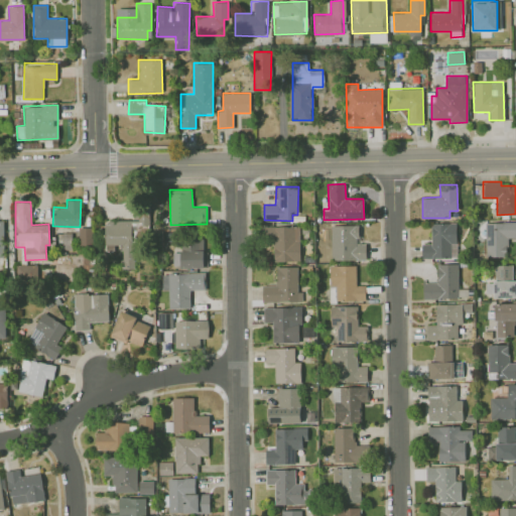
[(148,239),(149,210),(133,209),(133,220),(105,220),(105,250),(118,250),(118,268),(134,268),(134,239),(148,239)]
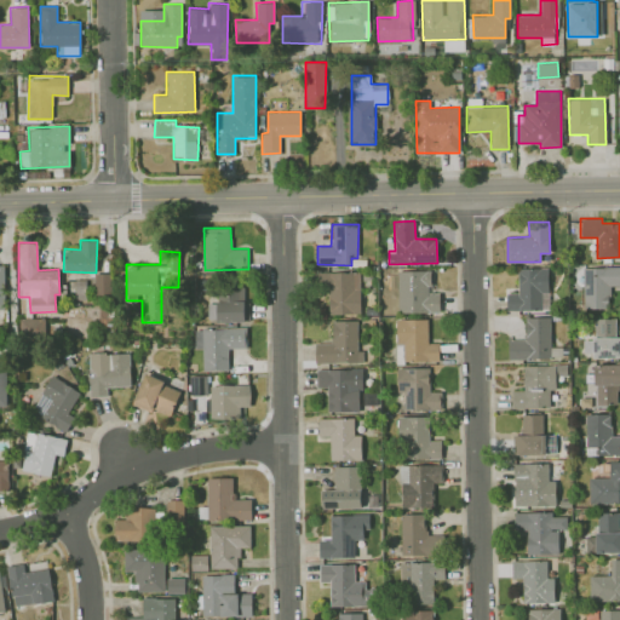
[(584,309),(609,308),(609,286),(619,286),(619,267),(583,267),(584,309)]
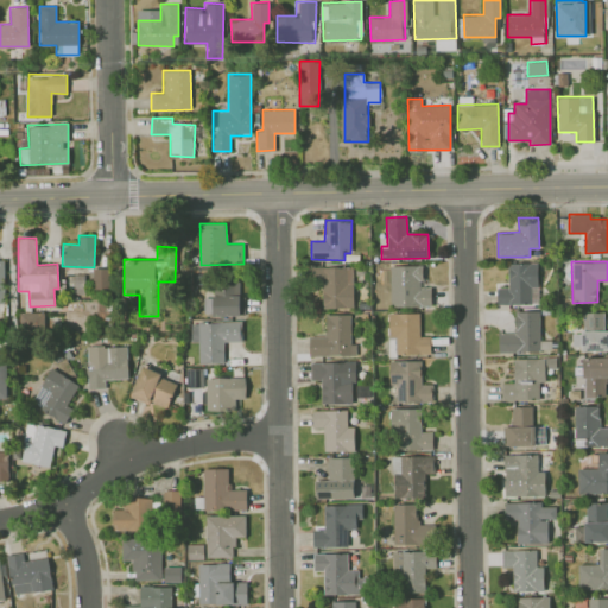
[(507,264),(507,287),(496,287),(496,304),(538,304),(538,263),(507,264)]
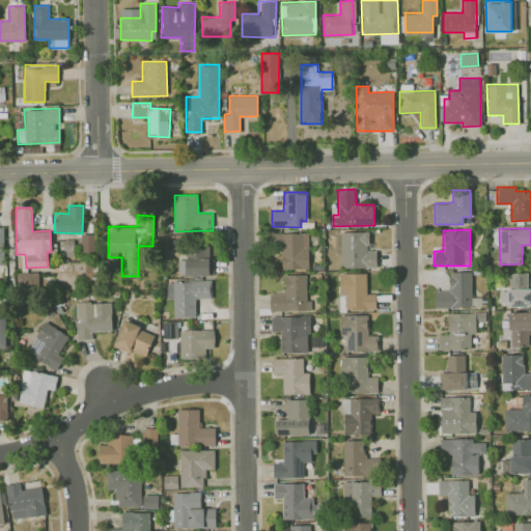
[(369,231),(340,231),(340,268),(376,267),(376,250),(369,250),(369,231)]
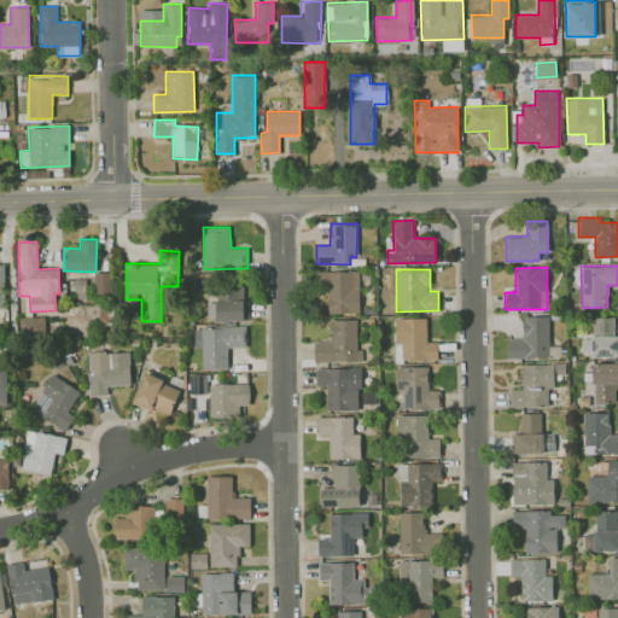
[(327,313),(360,312),(359,270),(319,272),(319,290),(327,289),(327,313)]
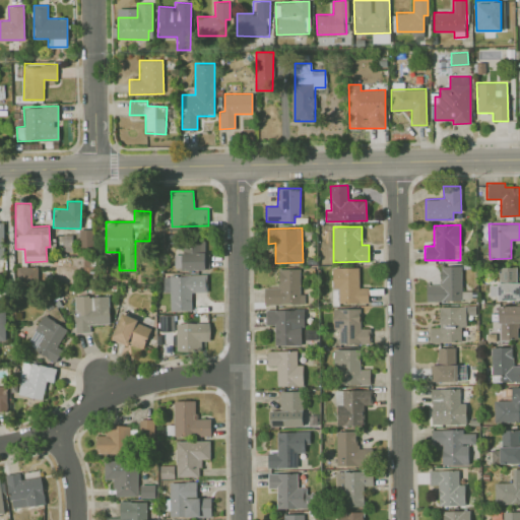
[(93,246),(92,229),(78,229),(79,247),(93,246)]
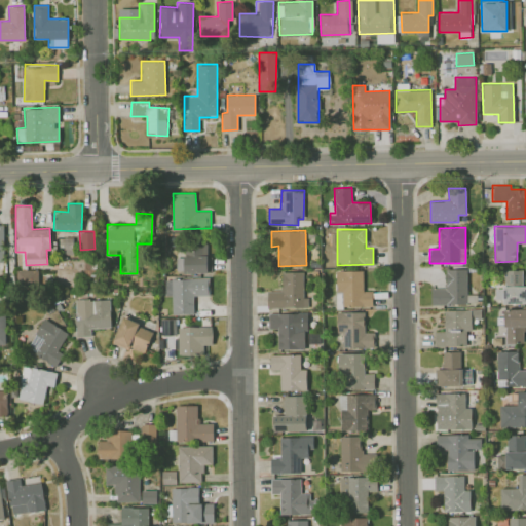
[(175,257),(176,272),(208,272),(207,245),(185,245),(185,257),(175,257)]
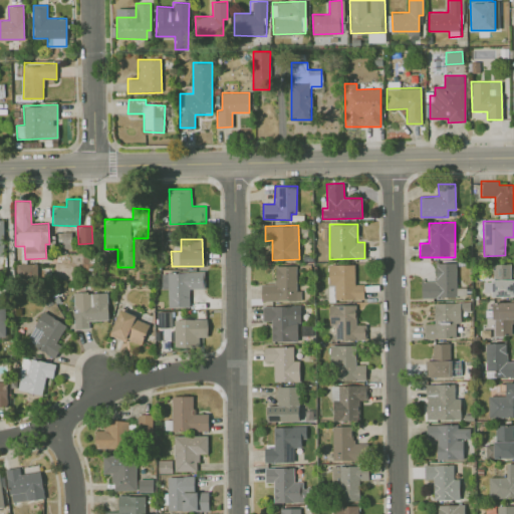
[(457,297),(456,262),(435,263),(435,281),(421,282),(421,297),(457,297)]
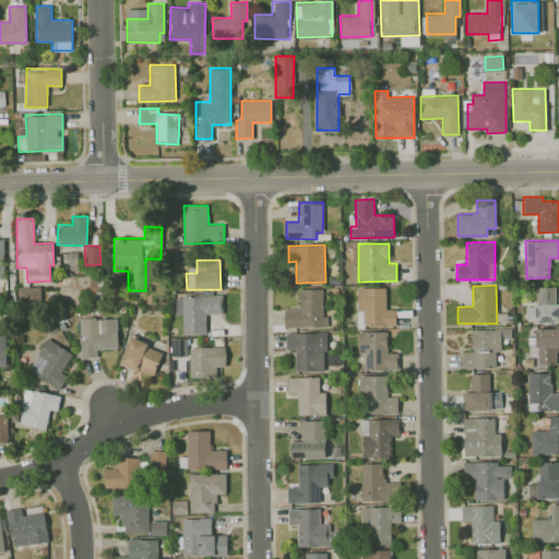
[(39,287),(18,286),(18,305),(39,305),(39,287)]
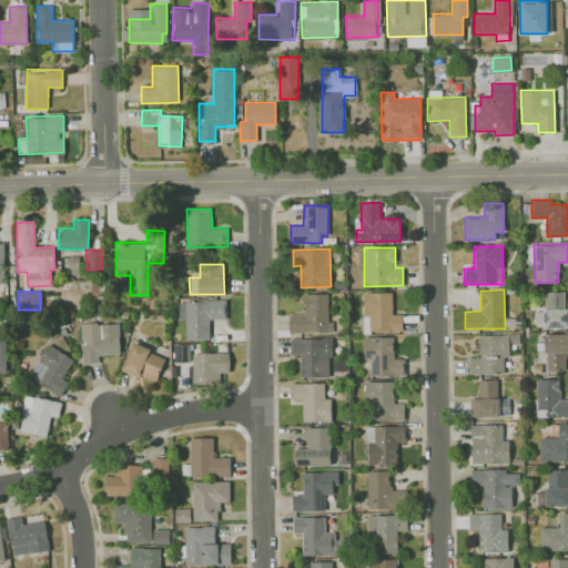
[(564,291),(544,292),(545,311),(534,311),(534,322),(543,322),(543,327),(567,327),(567,308),(564,308),(564,291)]
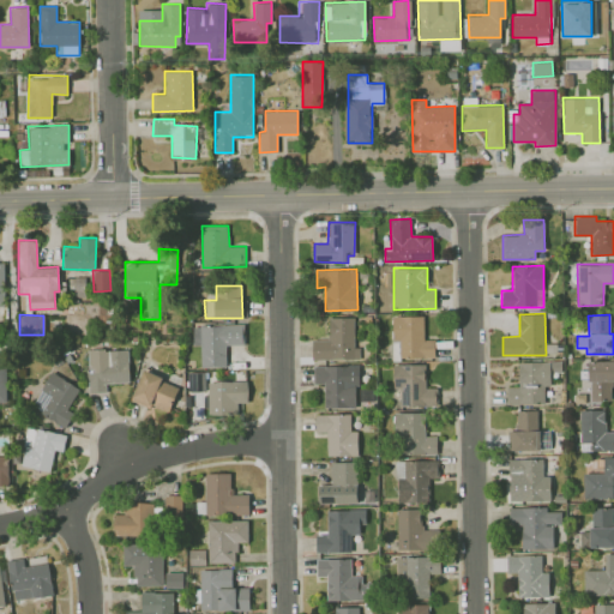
[(423,315),(392,315),(392,357),(434,357),(434,339),(423,339),(423,315)]
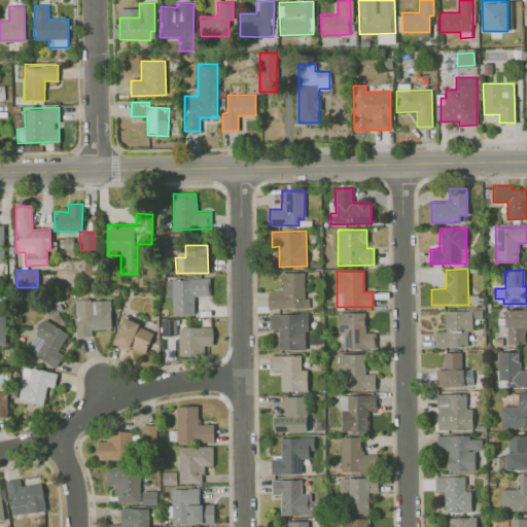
[(304,272),(281,272),(282,290),(268,291),(268,309),(308,308),(308,297),(305,297),(304,272)]
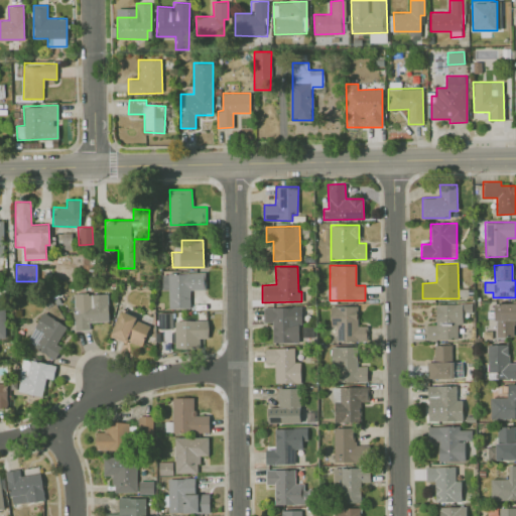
[(168,273),(168,307),(189,307),(189,290),(205,289),(205,272),(168,273)]
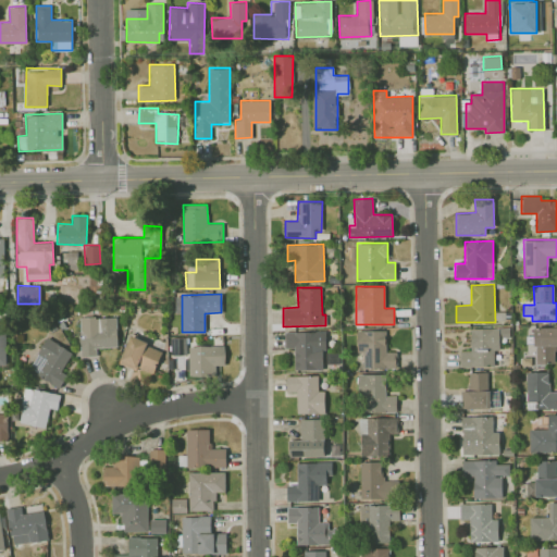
[(118,347),(115,317),(79,318),(81,356),(97,356),(97,347),(118,347)]
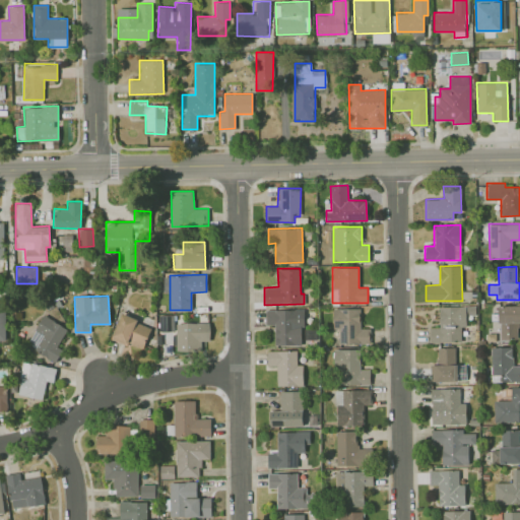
[(499,306),(499,339),(519,339),(519,305),(499,306)]
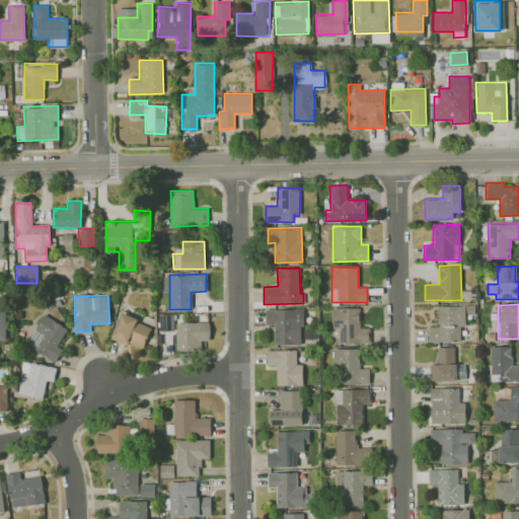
[(438,305),(438,326),(429,326),(429,342),(459,341),(459,325),(465,325),(465,314),(474,314),(474,305),(438,305)]
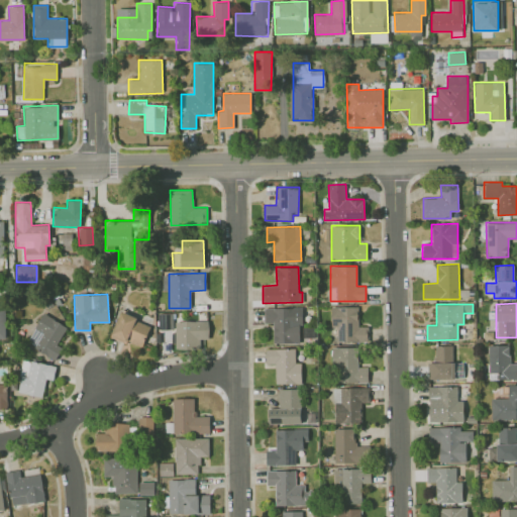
[(356,306),(330,307),(331,325),(336,325),(337,342),(367,341),(367,325),(357,326),(356,306)]
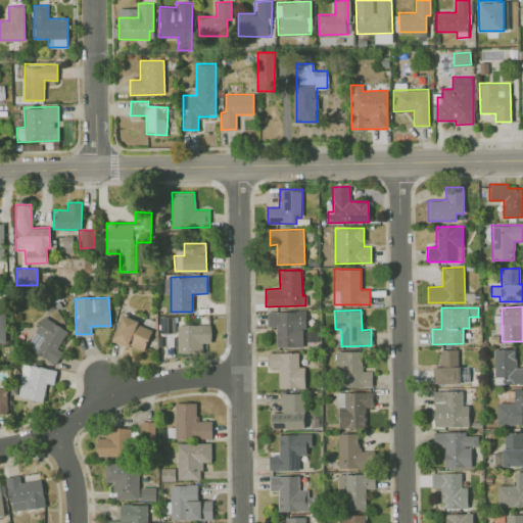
[(305,311),(267,312),(267,327),(276,326),(276,347),(302,347),(302,328),(305,327),(305,311)]
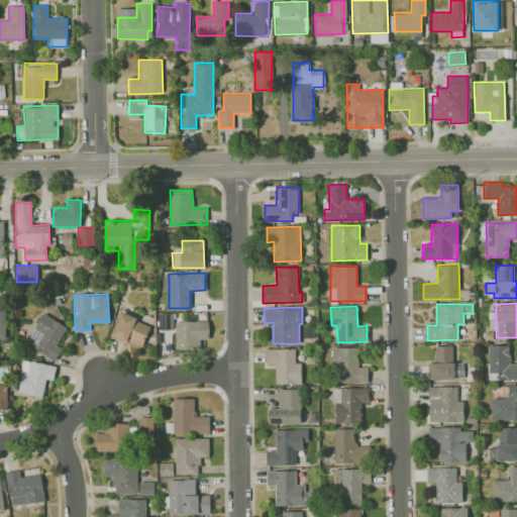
[(151,325),(120,311),(110,334),(141,347),(151,325)]
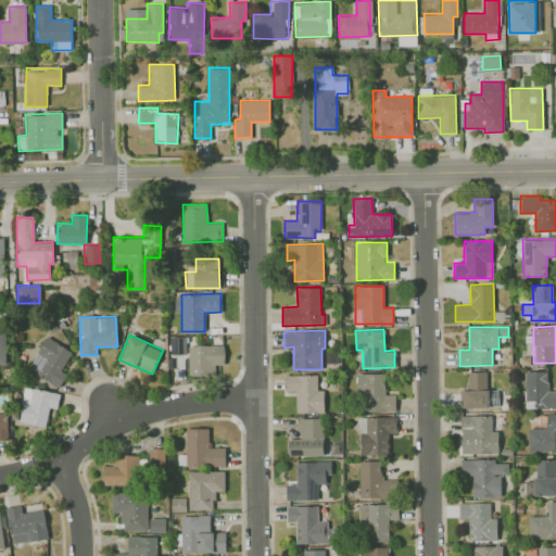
[(186,336),(169,337),(171,354),(186,354),(186,336)]
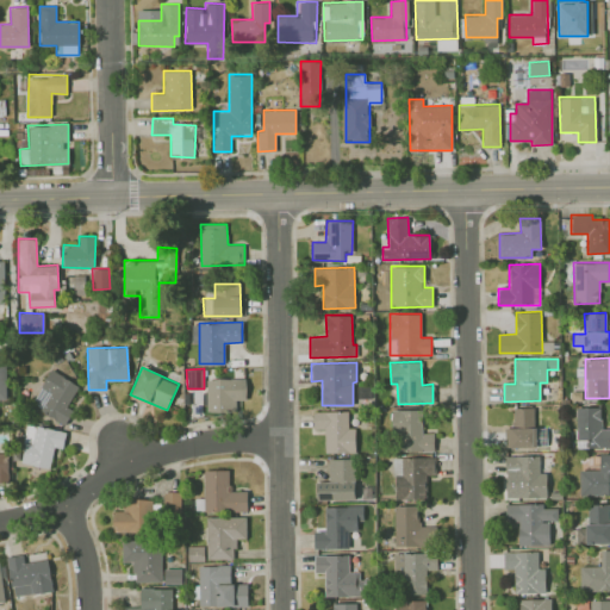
[(68,422),(73,409),(69,408),(79,381),(47,371),(32,409),(68,422)]
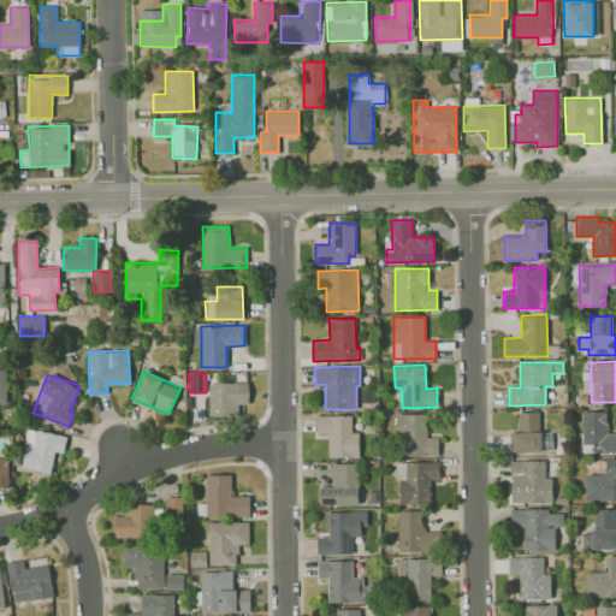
[(209,415),(238,415),(238,404),(248,403),(248,381),(208,383),(209,415)]
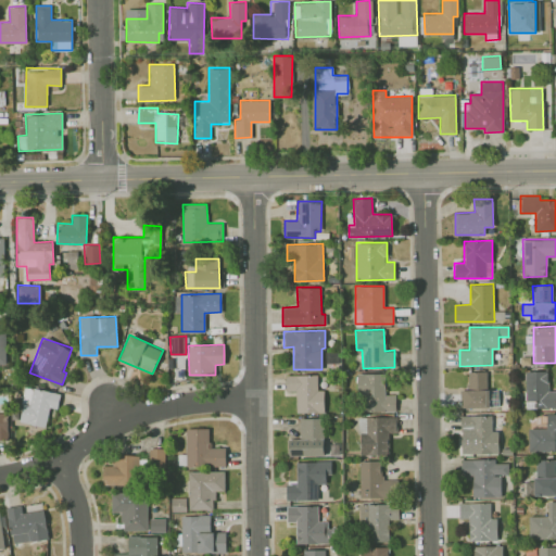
[(547,370),(525,371),(526,408),(555,407),(555,389),(548,389),(547,370)]
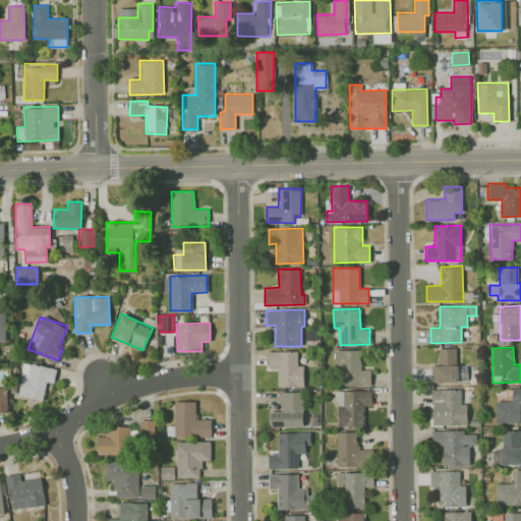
[(438,348),(439,365),(430,365),(431,382),(457,382),(456,348),(438,348)]
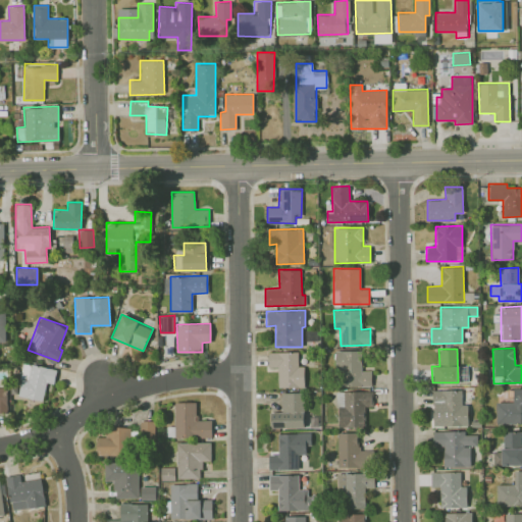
[(361,351),(336,351),(336,386),(371,385),(371,371),(361,371),(361,351)]
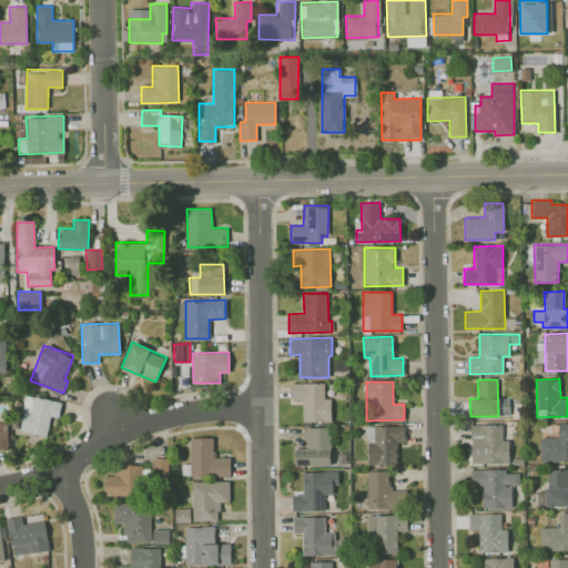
[(331,398),(324,398),(324,383),(292,383),(292,399),(302,399),(302,422),(331,421),(331,398)]
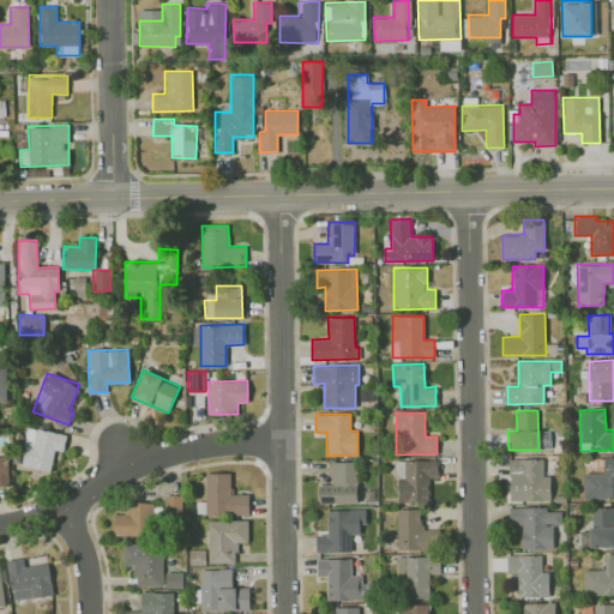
[(64,451),(66,433),(28,427),(20,465),(50,471),(54,450),(64,451)]
